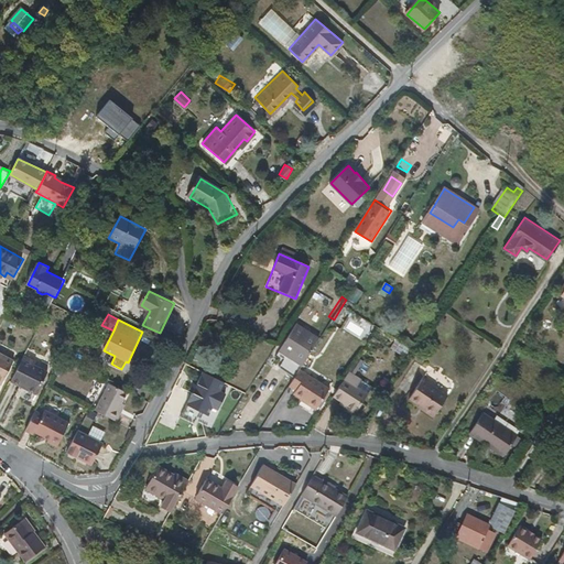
[(347,327),(359,335),(362,329),(350,322),(347,327)]
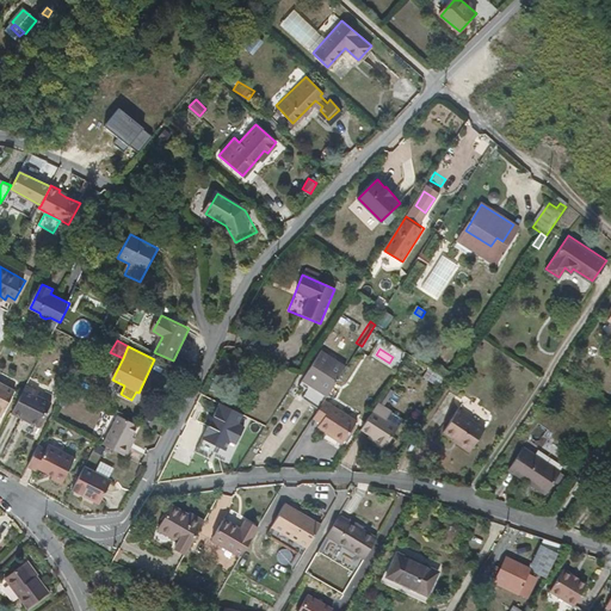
[(319,411),(326,401),(347,366),(322,351),(303,381),(312,387),(303,400),(319,411)]
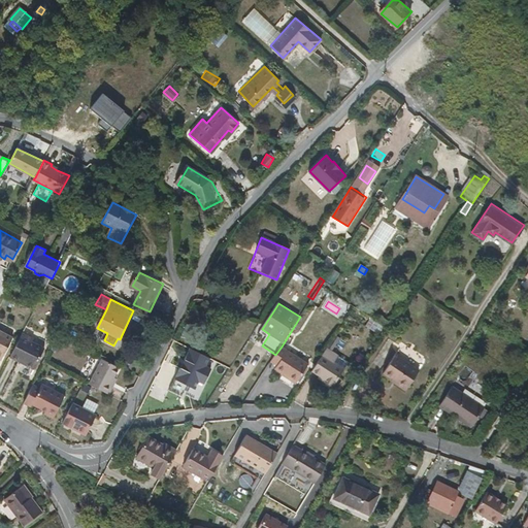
[(365,325),(374,331),(380,323),(370,317),(365,325)]
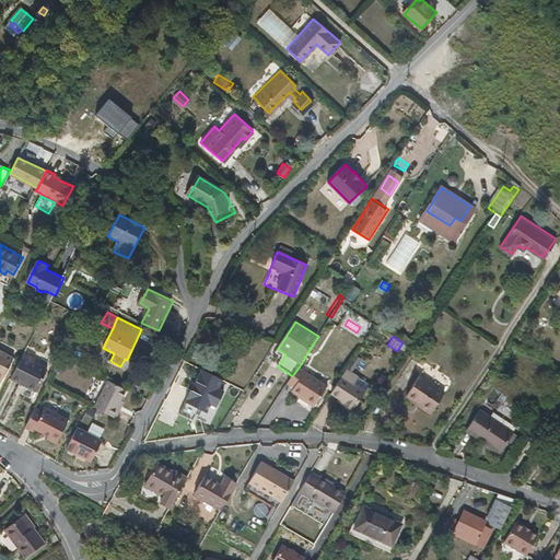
[(109,362),(111,361),(114,353),(103,348),(98,358),(109,362)]
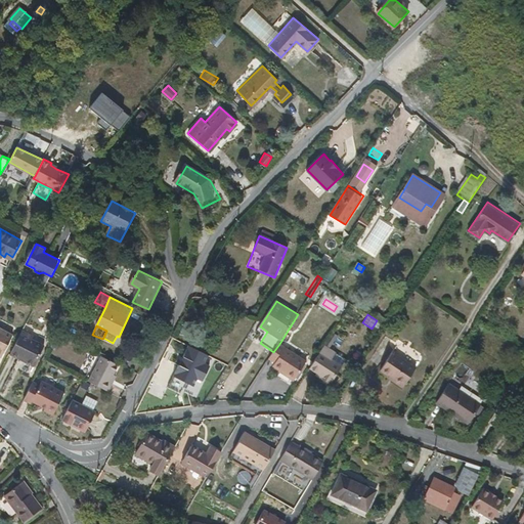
[(35,335),(25,329),(11,354),(36,366),(46,345),(33,339),(35,335)]
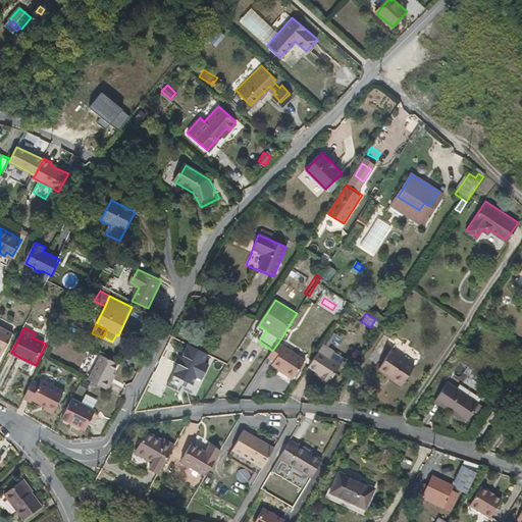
[(0,330),(0,358),(1,359),(12,337),(0,330)]
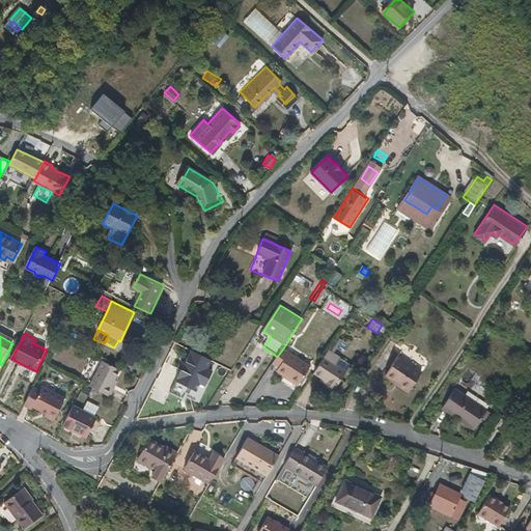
[(253,341),(247,351),(251,353),(256,344),(253,341)]
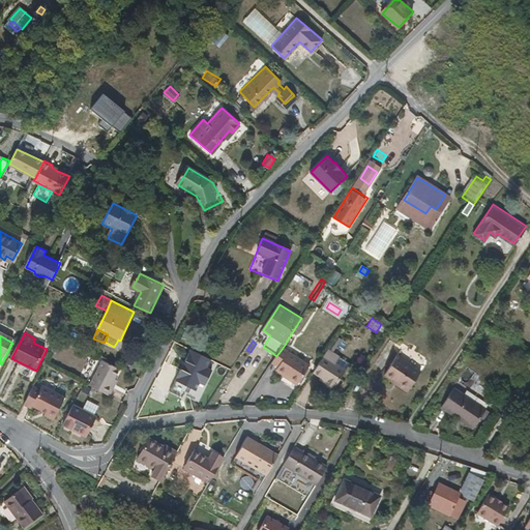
[(211,358),(192,348),(171,390),(195,390),(200,381),(205,383),(211,369),(207,366),(211,358)]
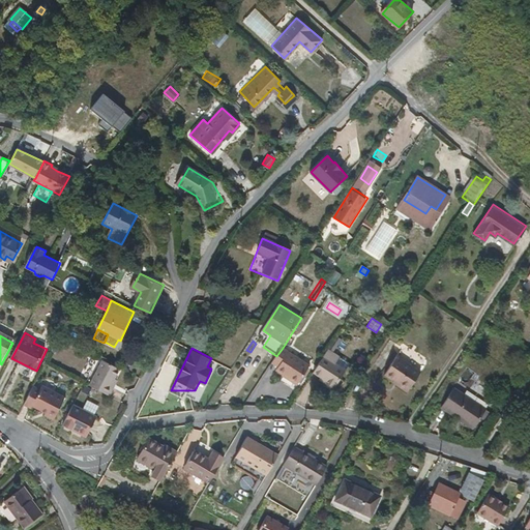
[(283,348),(276,356),(272,363),(278,367),(276,371),(298,385),(310,365),(283,348)]
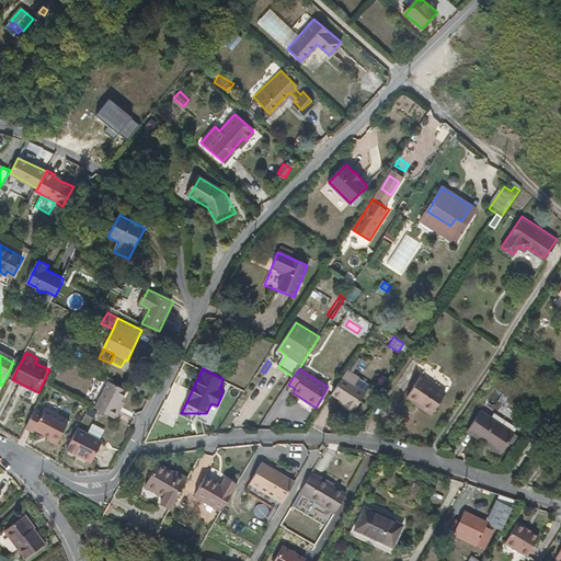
[(347,369),(342,377),(365,391),(369,384),(347,369)]
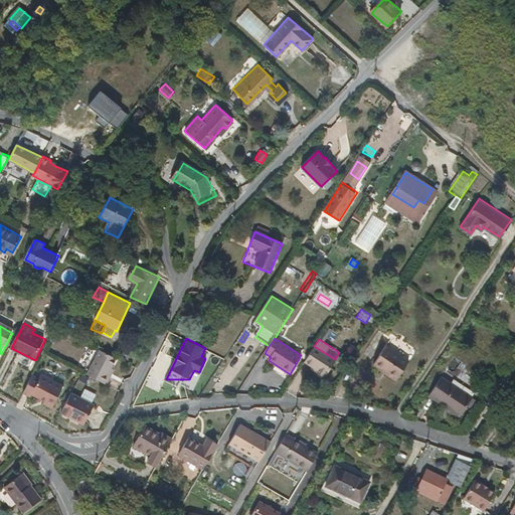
[(387,368),(400,376),(410,360),(388,345),(376,363),(386,369),(387,368)]
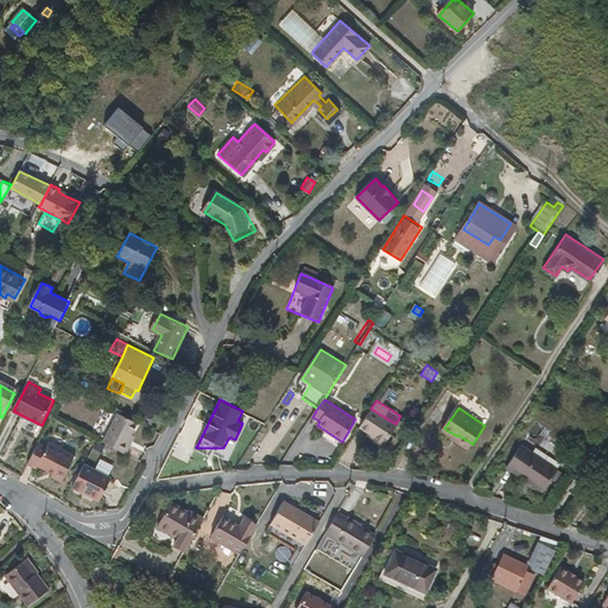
[(371,409),(360,428),(386,443),(397,425),(396,424),(371,409)]
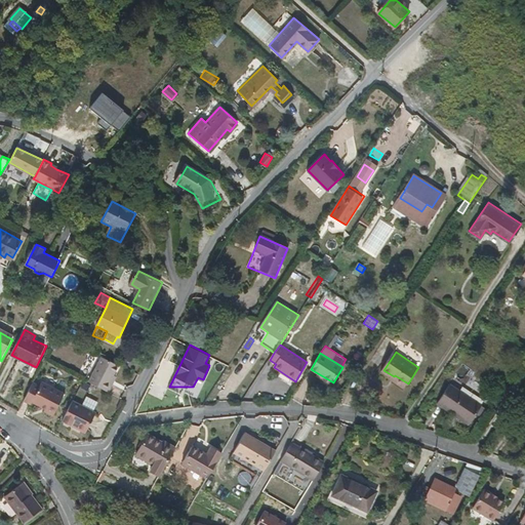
[(169,363),(179,365),(182,358),(171,356),(169,363)]
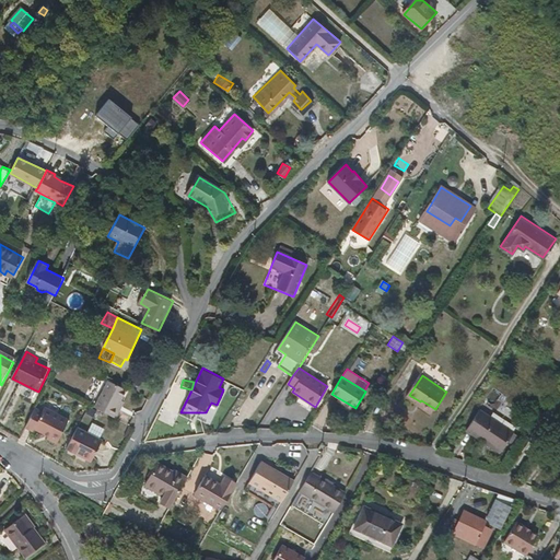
[(97,409),(119,420),(124,413),(120,412),(125,404),(130,393),(111,383),(97,409)]
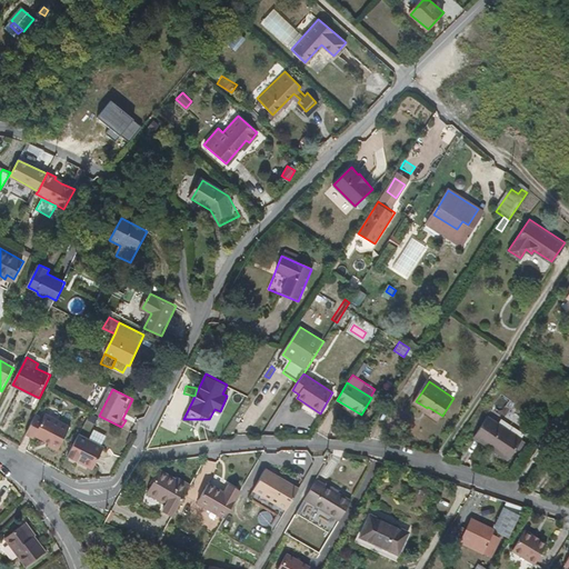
[(440,420),(442,416),(428,407),(427,408),(426,410),(440,420)]
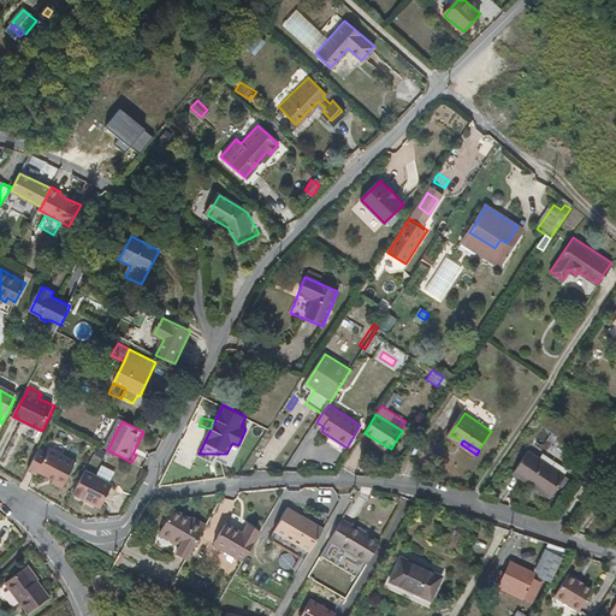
[(41,449),(30,471),(40,474),(41,472),(55,479),(55,483),(66,487),(80,461),(52,448),(49,452),(41,449)]
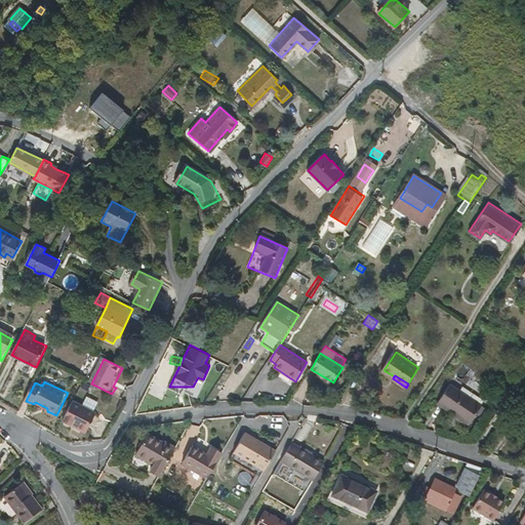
[(439,405),(471,425),(484,404),(451,384),(439,405)]
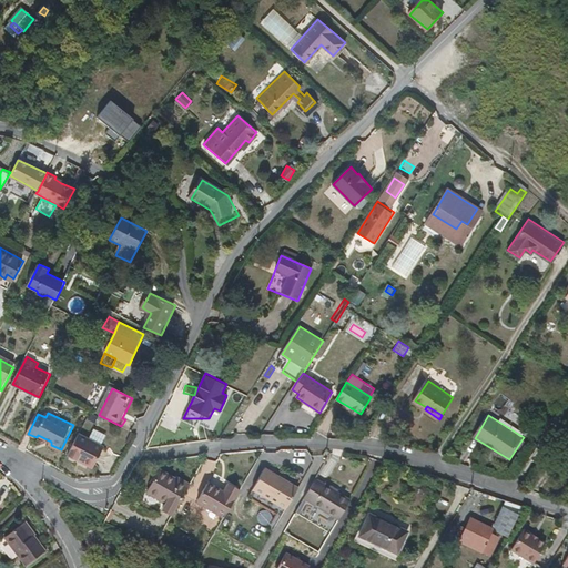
[(81,433),(70,456),(92,466),(98,465),(107,445),(81,433)]
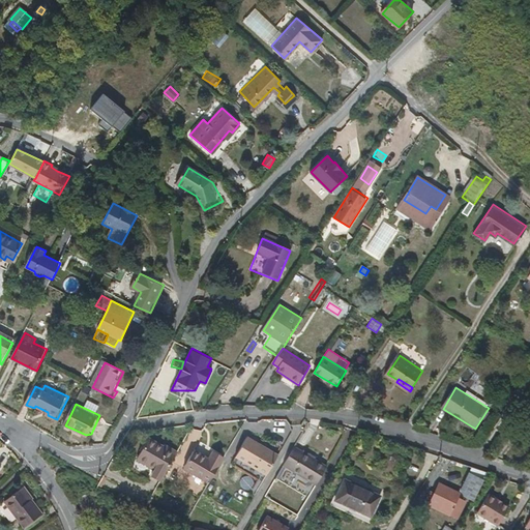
[(267,475),(278,454),(247,437),(236,457),(267,475)]
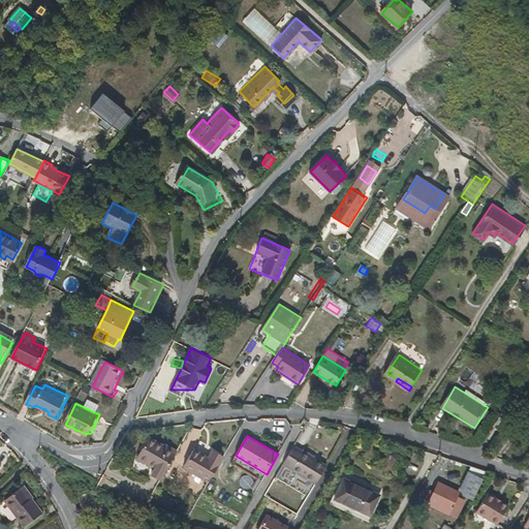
[(151,474),(160,480),(177,450),(168,446),(168,448),(150,438),(139,455),(157,465),(151,474)]
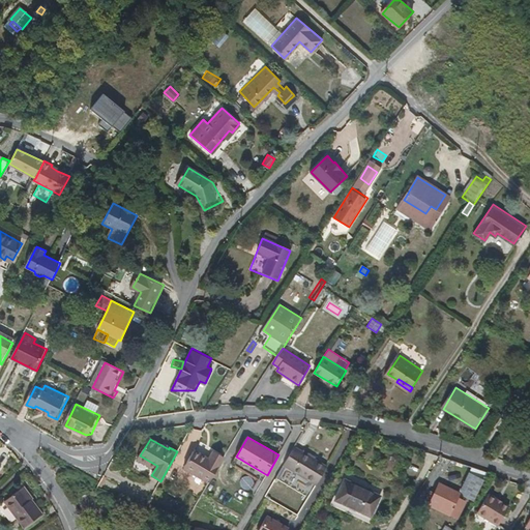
[(327,467),(295,446),(284,466),(317,484),(327,467)]
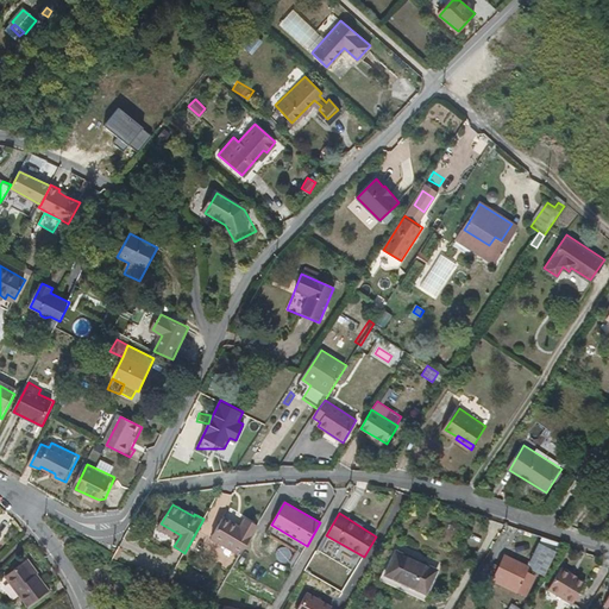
[(212,538),(242,556),(258,526),(246,519),(240,528),(225,518),(212,538)]
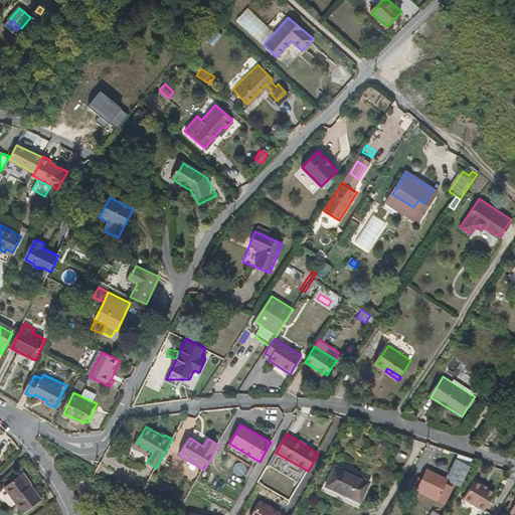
[(260,462),(229,444),(224,452),(254,469),(260,462)]
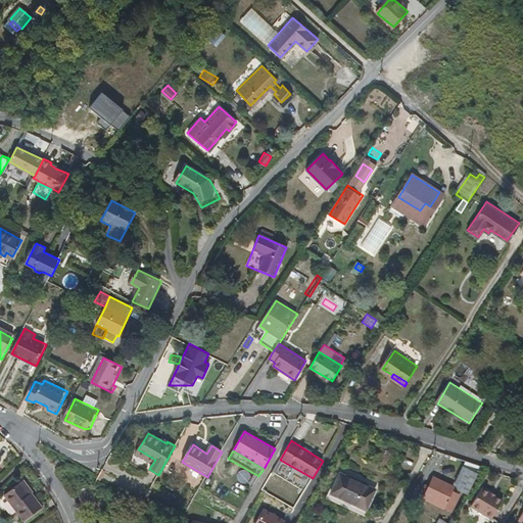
[(457,485),(468,491),(478,474),(466,468),(457,485)]
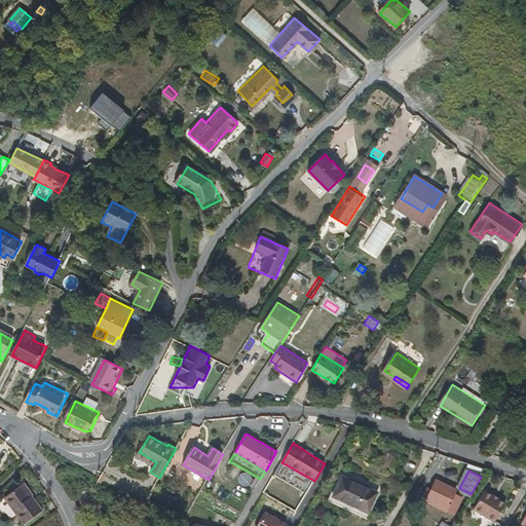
[(81,486),(72,474),(64,480),(73,492),(81,486)]
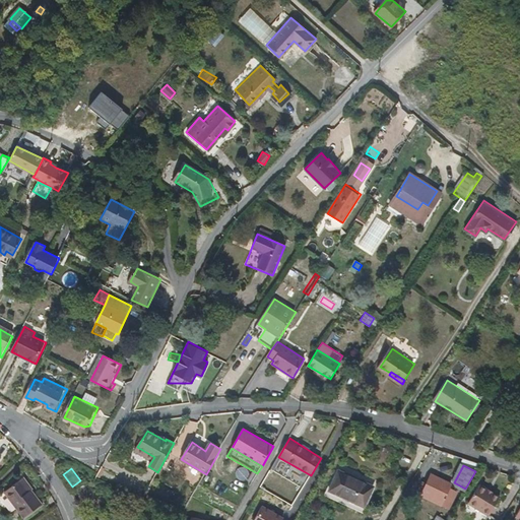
[(330,491),(364,506),(373,486),(339,471),(330,491)]
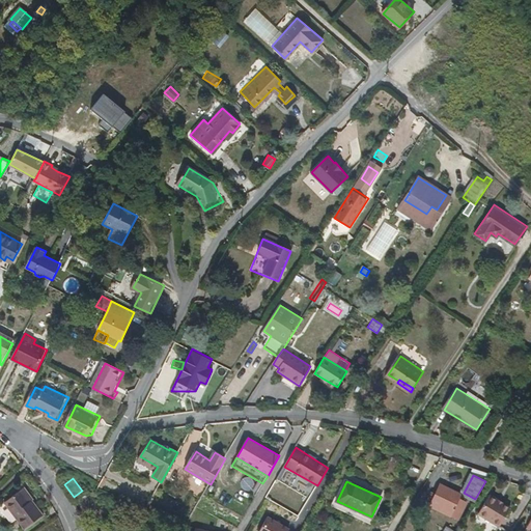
[(430,505),(451,514),(460,495),(441,485),(430,505)]
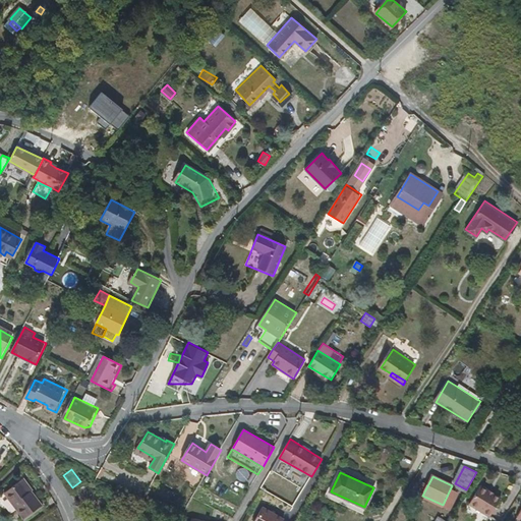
[(31,494),(32,493),(34,490),(25,478),(21,481),(31,494)]
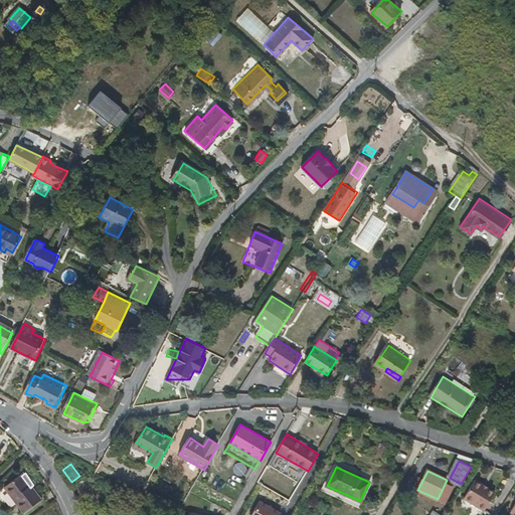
[(41,500),(31,487),(30,488),(21,476),(5,488),(24,513),(41,500)]
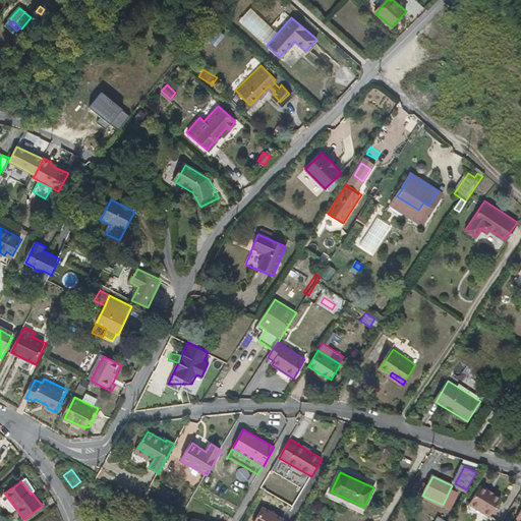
[(474,520),(488,520),(485,519),(491,511),(494,512),(500,502),(479,489),(464,515),(474,520)]
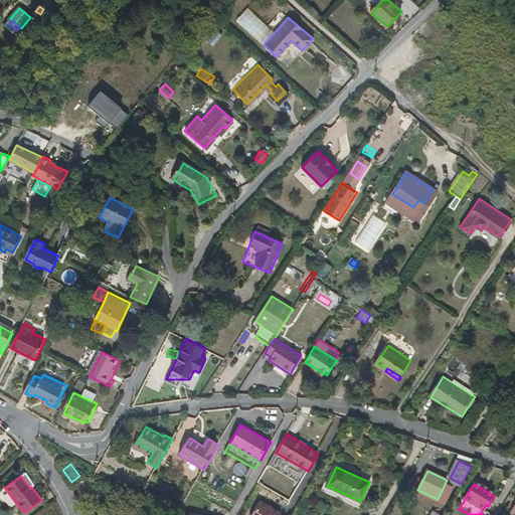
[(280,514),(281,514),(260,502),(251,514),(280,514)]
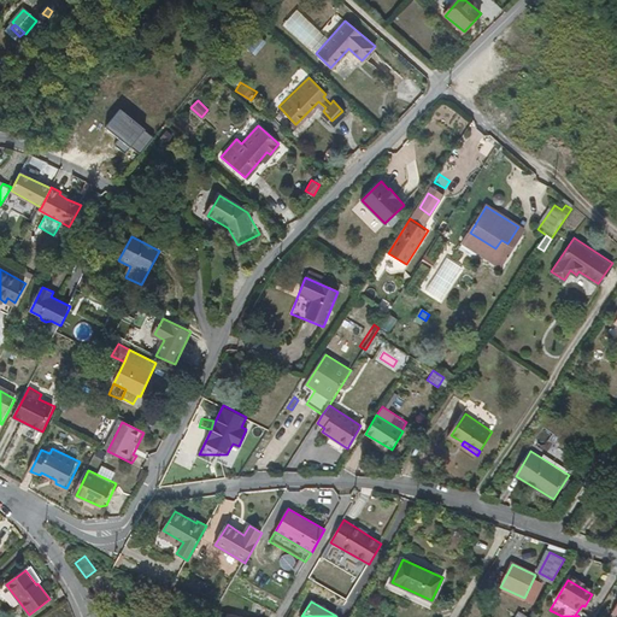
[(575,615),(579,616),(585,606),(582,605),(575,615)]
